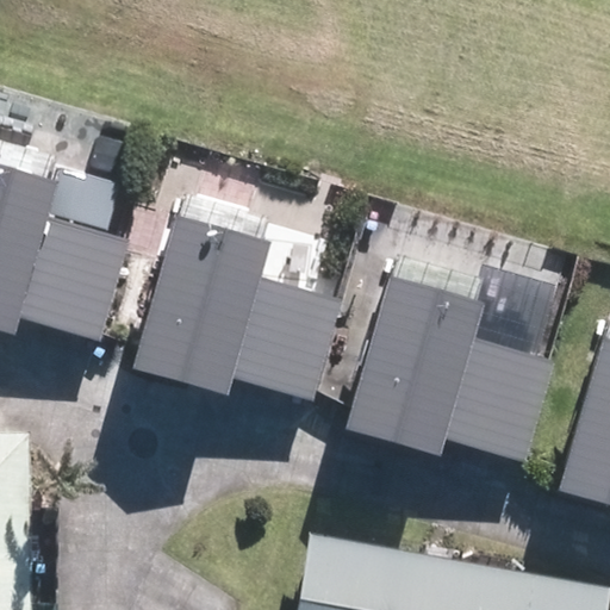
[(94,331),(120,238),(38,216),(55,157),(0,142),(0,317),(10,321),(13,309),(94,331)]
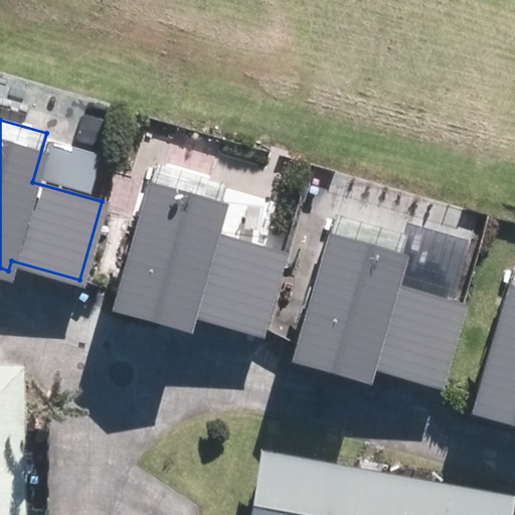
[(261,335),(283,254),(213,235),(227,188),(156,168),(118,306),(189,325),(191,316),(261,335)]
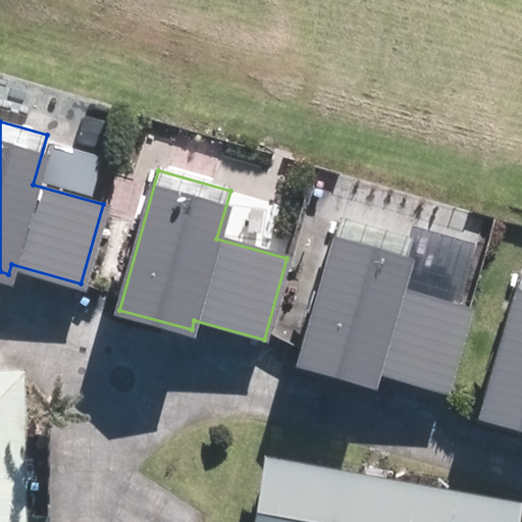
[(444,390),(467,311),(397,292),(411,243),(338,223),(300,363),(371,382),(375,371),(444,390)]
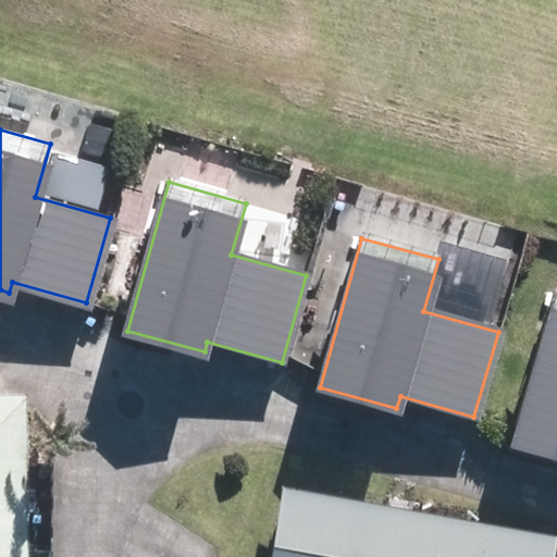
[(556,289),(514,438),(556,449),(556,289)]
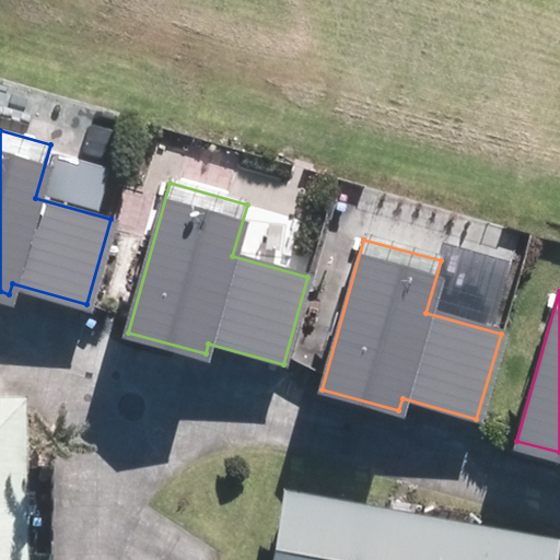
[(0,559),(31,559),(26,407),(26,397),(0,397),(0,559)]
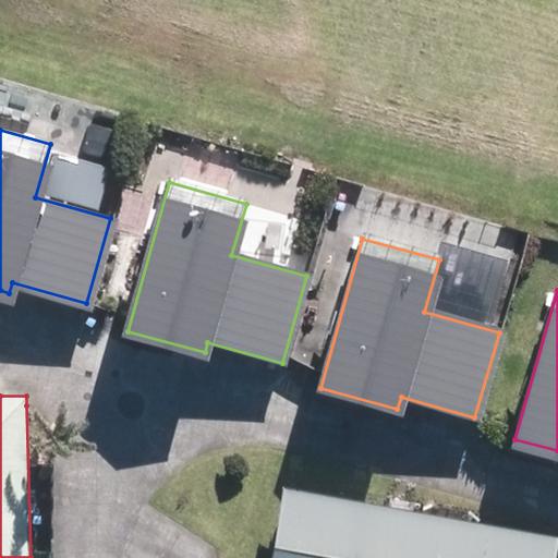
[(554,557),(557,535),(278,485),(264,557),(554,557)]
